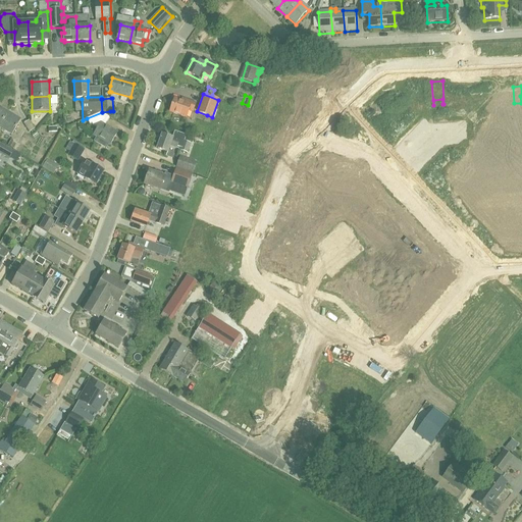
[(193,112),(196,104),(181,99),(180,102),(174,99),(169,112),(186,118),(189,111),(193,112)]
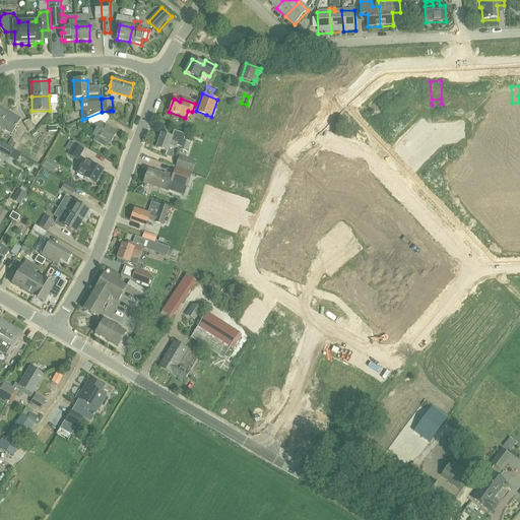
[(372,103),(364,111),(380,127),(388,120),(372,103)]
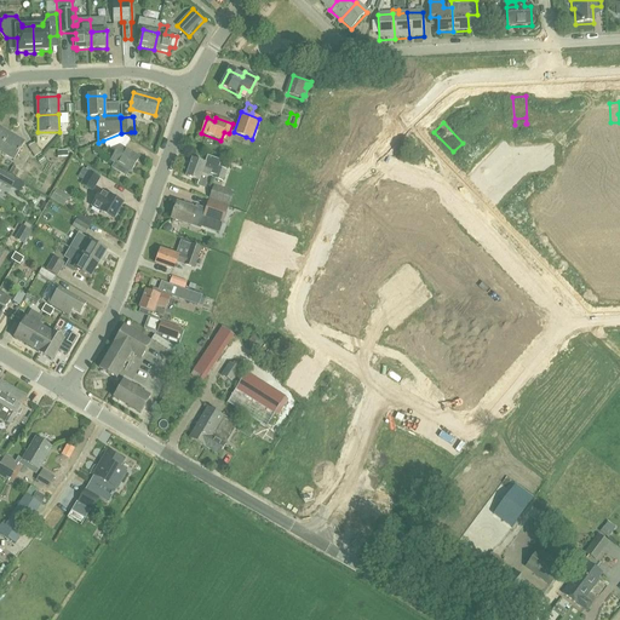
[(10,132),(0,148),(0,151),(13,160),(24,142),(10,132)]
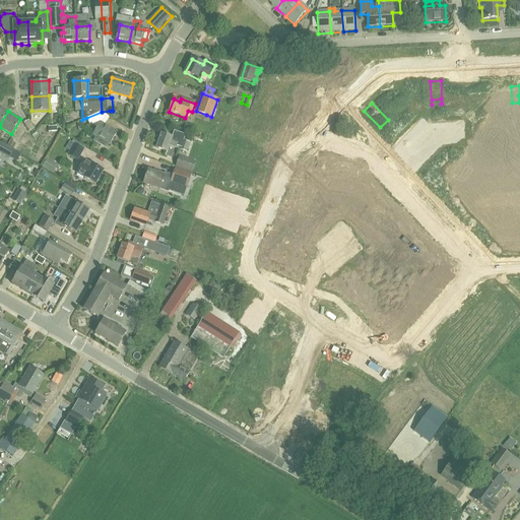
[(110,117),(102,112),(86,118),(89,124),(91,123),(92,125),(98,128),(93,135),(96,136),(93,141),(106,148),(109,144),(110,144),(117,132),(105,125),(110,117)]
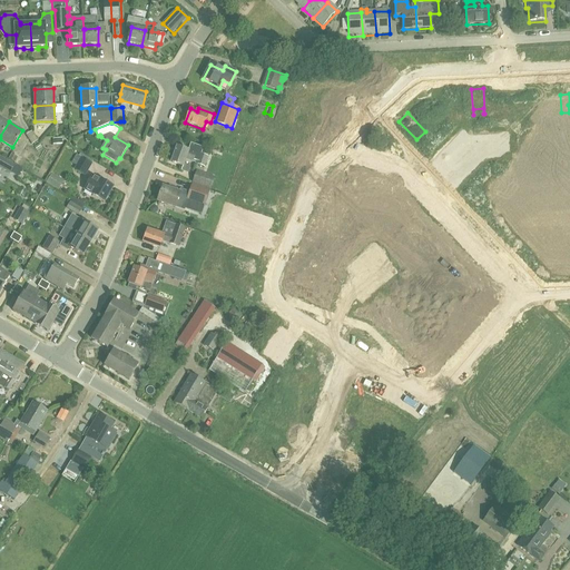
[(130,131),(127,137),(136,141),(139,135),(130,131)]
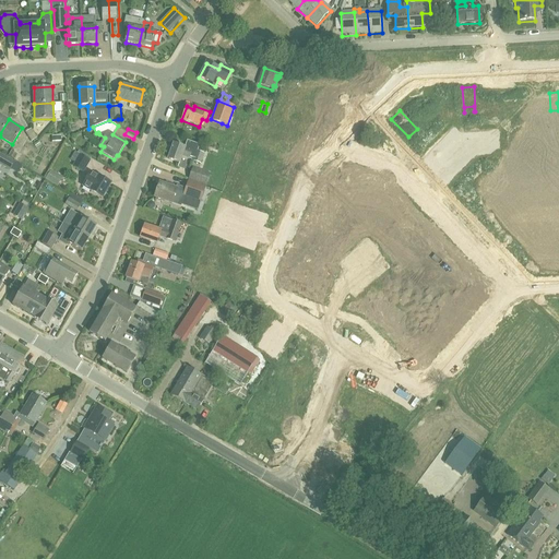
[(211,137),(199,132),(198,139),(210,142),(211,137)]
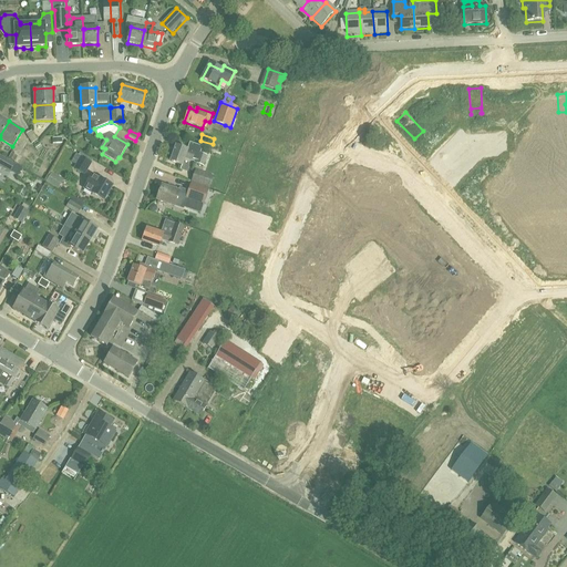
[(189,143),(187,151),(176,146),(171,162),(182,165),(179,171),(186,173),(187,168),(189,169),(191,166),(184,164),(185,160),(192,161),(193,160),(196,161),(195,164),(203,166),(206,156),(200,154),(203,147),(189,143)]
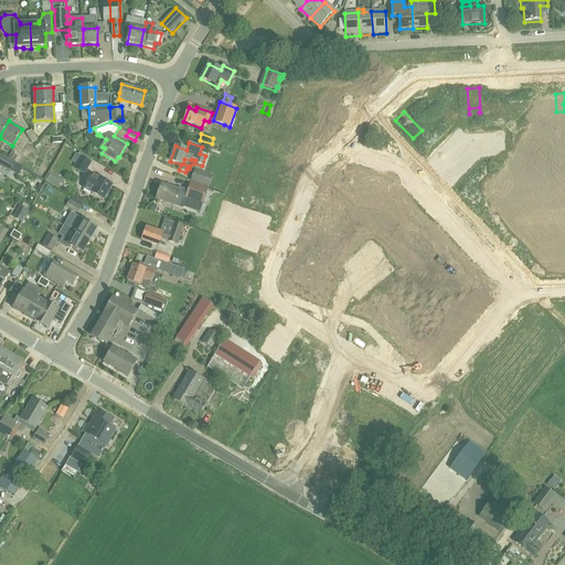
[(85,174),(92,161),(93,159),(80,151),(78,155),(76,152),(71,162),(75,164),(74,168),(85,174)]
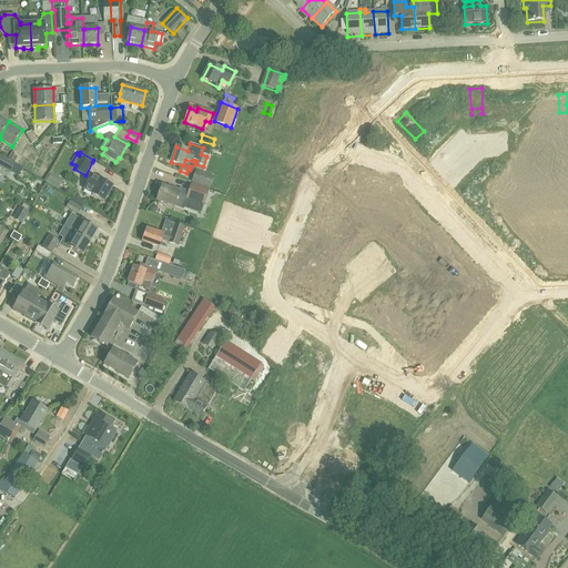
[(18,156),(11,153),(8,160),(14,163),(18,156)]
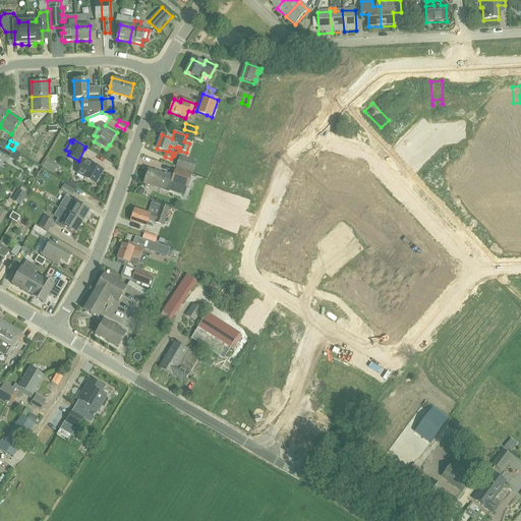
[(0,153),(10,159),(11,158),(15,152),(0,142),(0,153)]
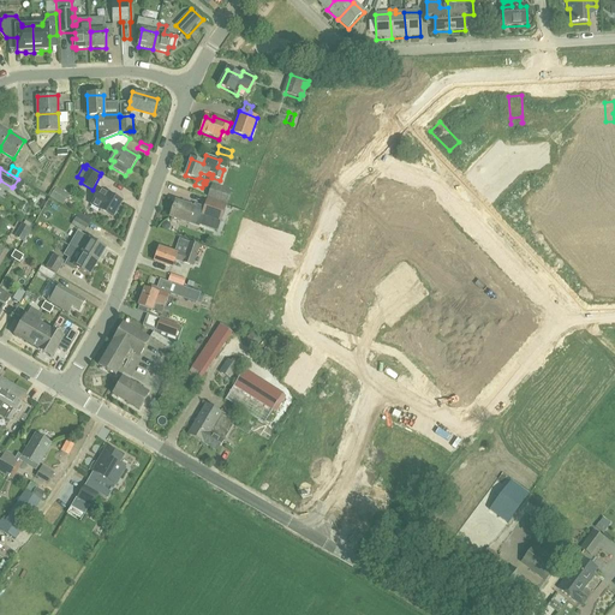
[(281,184),(281,185),(306,193),(311,183),(285,173),(281,184)]
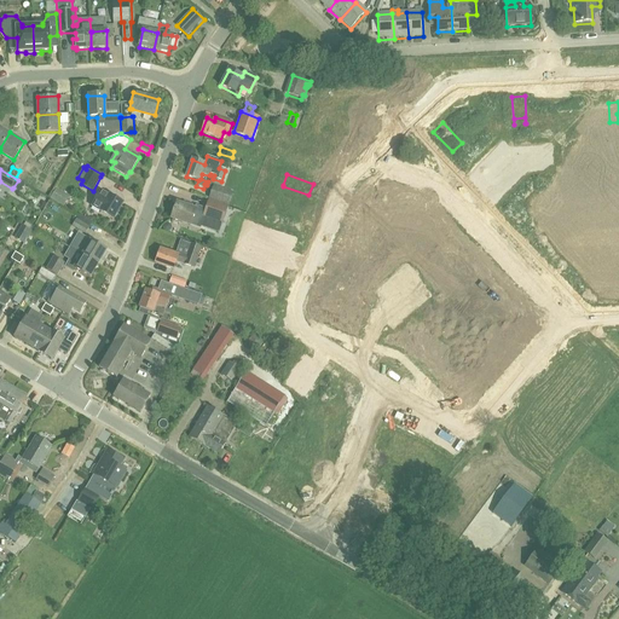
[(210,200),(230,206),(235,192),(214,186),(210,200)]
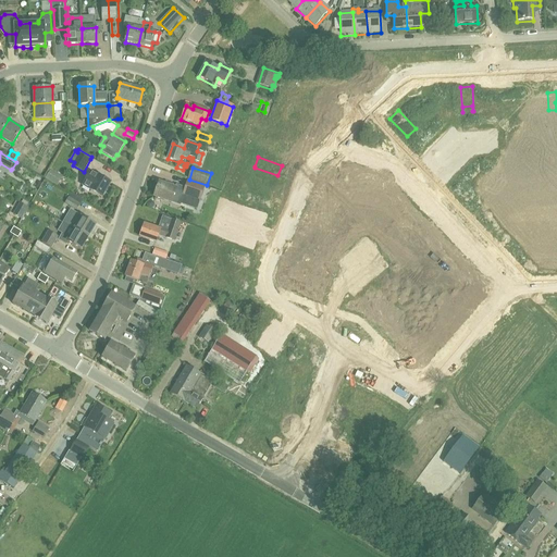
[(255,168),(251,177),(274,186),(277,175),(255,168)]
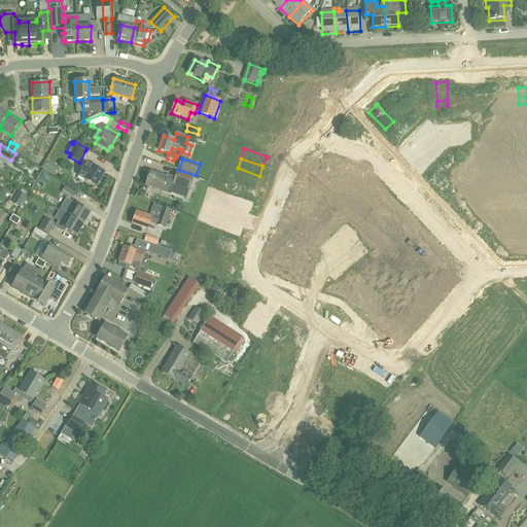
[(43,169),(47,171),(55,176),(60,168),(53,164),(47,161),(43,169)]
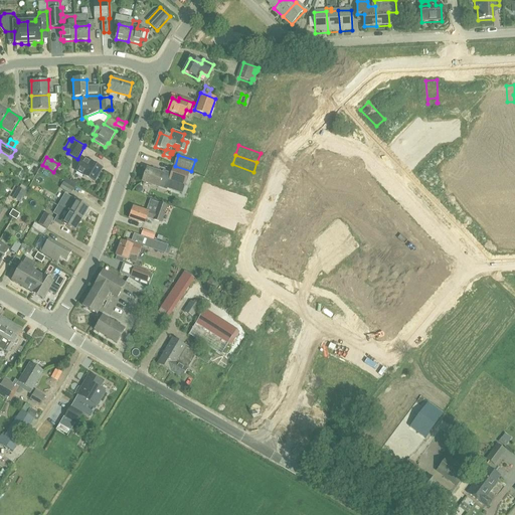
[(83,159),(76,171),(83,176),(95,183),(102,170),(91,163),(91,164),(83,159)]
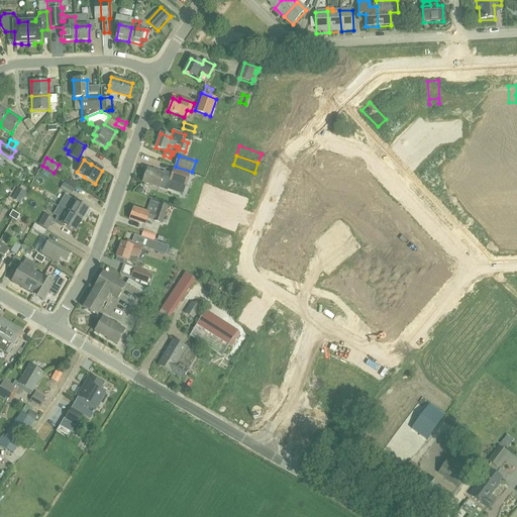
[(312,160),(307,174),(320,179),(318,185),(331,190),(335,178),(331,177),(334,168),(312,160)]
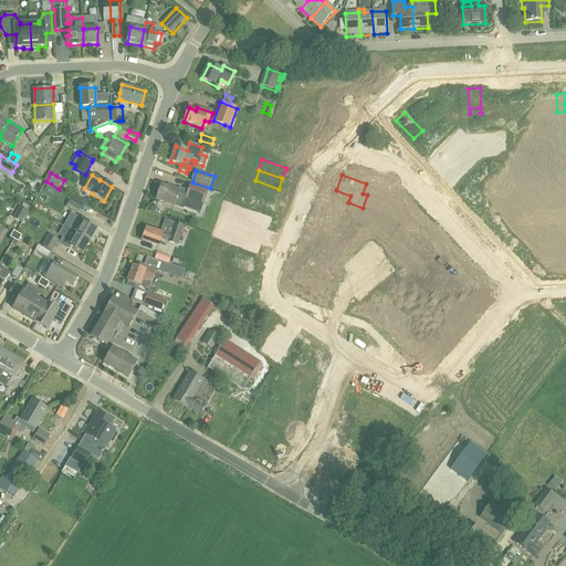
[(251,190),(251,191),(275,199),(279,189),(255,180),(254,181),(258,181),(254,191),(251,190)]
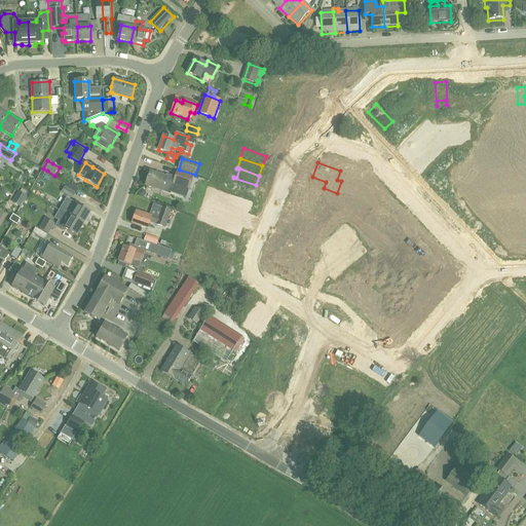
[(173,186),(176,187),(190,191),(195,175),(179,170),(176,178),(167,174),(166,179),(150,173),(145,186),(161,192),(163,185),(173,188),(173,186)]
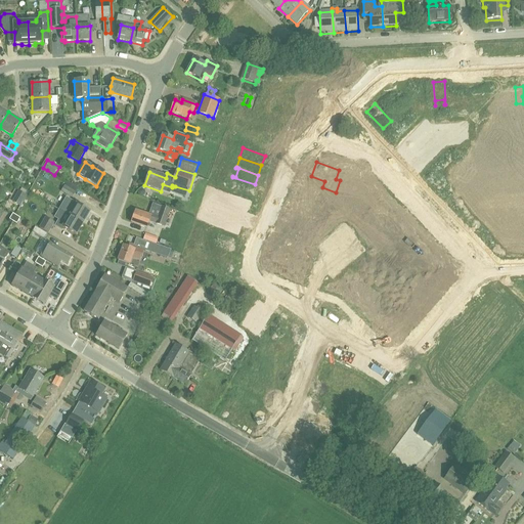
[(448,172),(434,186),(440,193),(455,179),(448,172)]
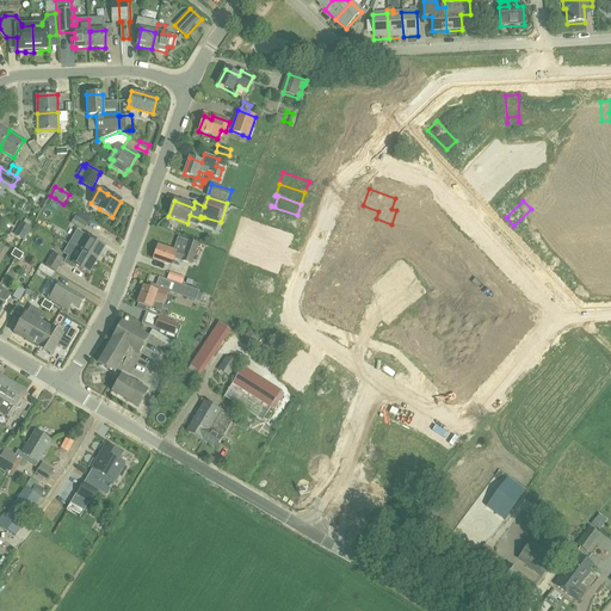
[(531,209),(513,226),(522,234),(539,217),(531,209)]
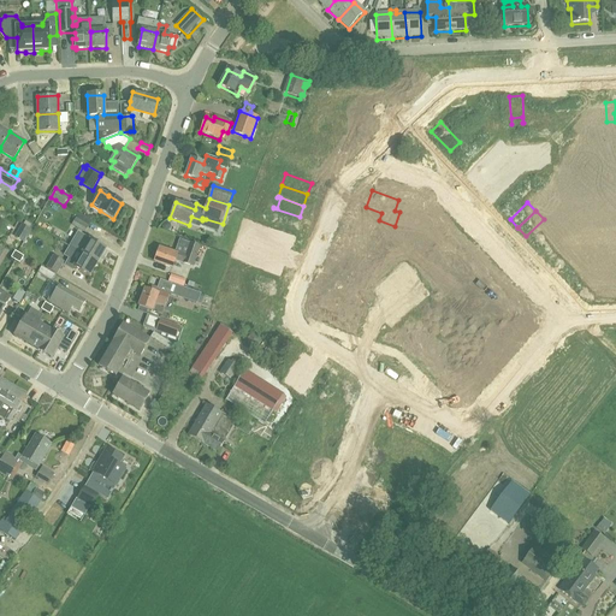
[(418,223),(407,232),(413,238),(419,232),(428,243),(446,225),(437,214),(422,229),(418,223)]
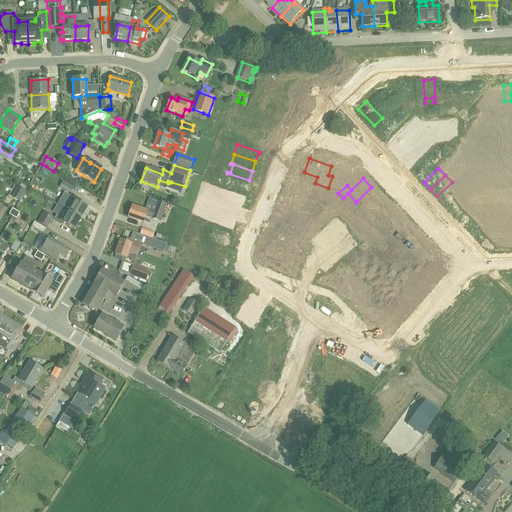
[(74,188),(64,181),(60,187),(70,193),(74,188)]
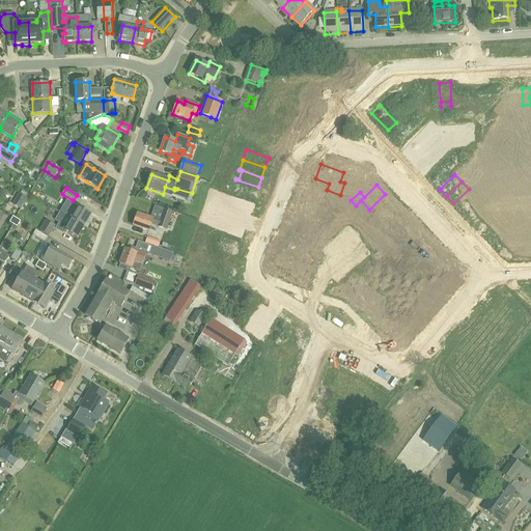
[(469,189),(453,203),(460,211),(475,196),(469,189)]
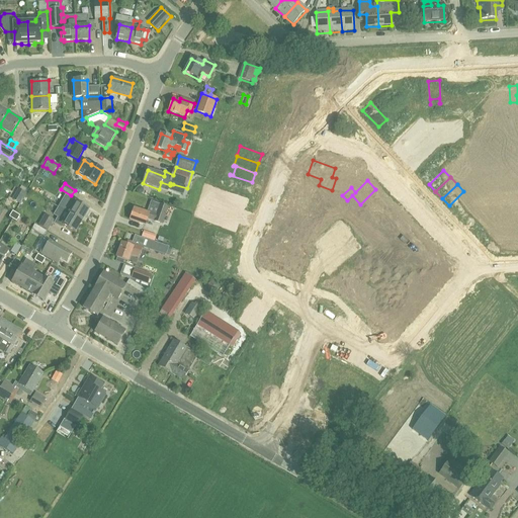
[(20,204),(26,193),(19,189),(12,199),(20,204)]
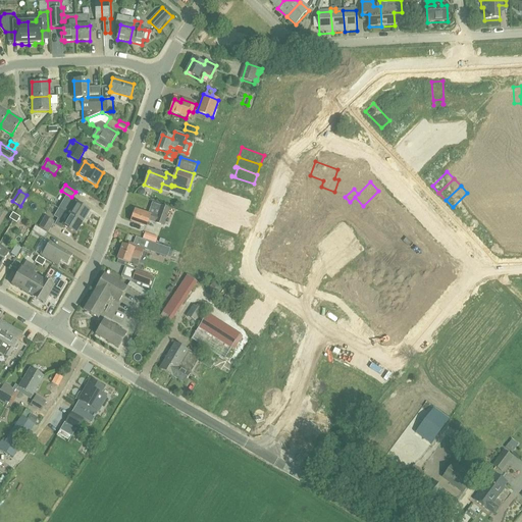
[(378,191),(363,206),(371,215),(366,219),(371,224),(379,216),(375,211),(387,200),(378,191)]
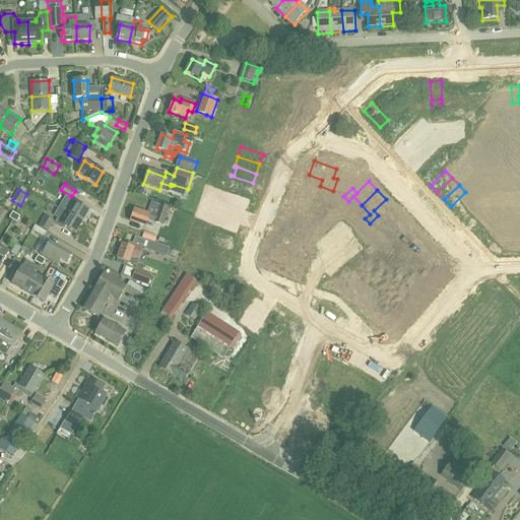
[(465,192),(451,206),(457,213),(472,199),(465,192)]
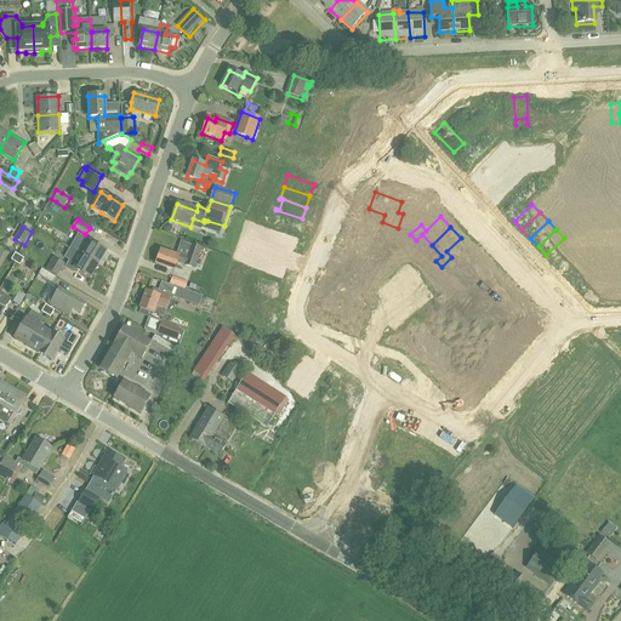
[(49,245),(67,255),(74,240),(56,231),(49,245)]
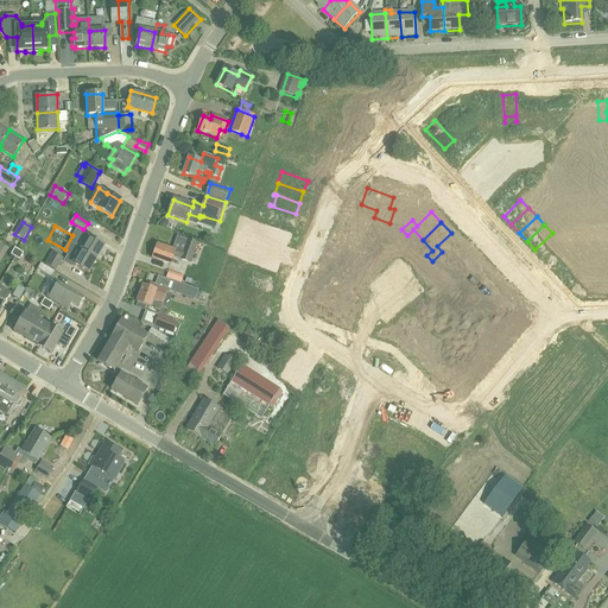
[(337,232),(333,244),(359,252),(362,241),(337,232)]
